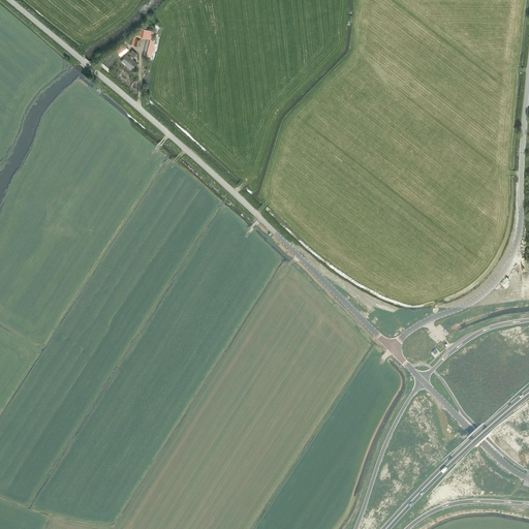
[(139,37),(152,39),(154,31),(138,28),(136,31),(134,35),(134,36),(139,37)]
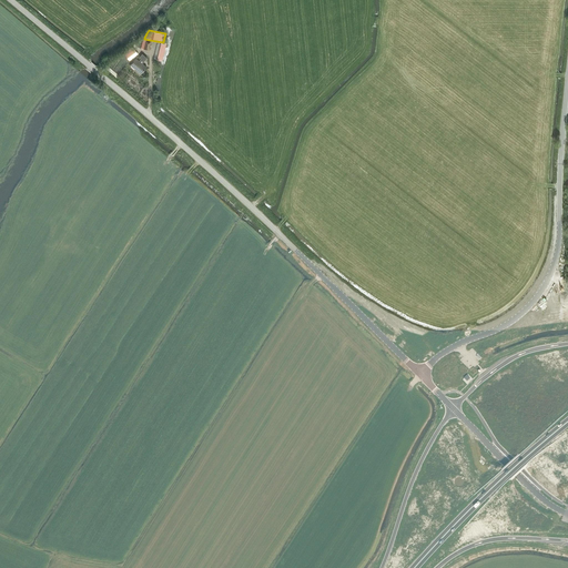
[(151,41),(143,40),(141,49),(149,51),(151,41)]
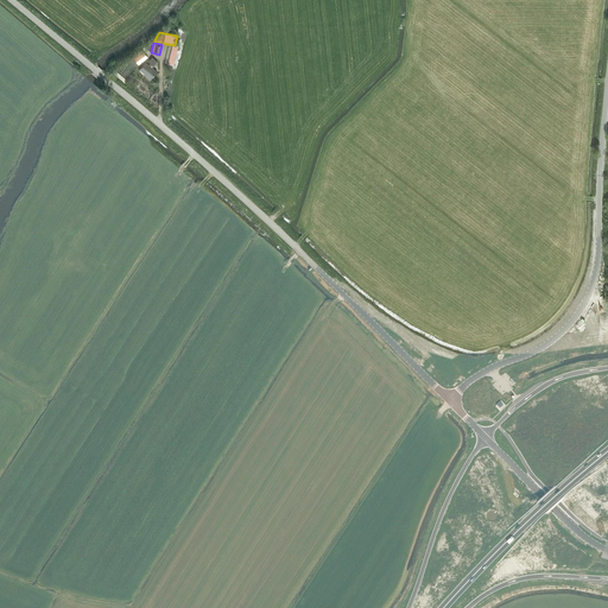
[(178,46),(172,45),(168,64),(173,65),(178,46)]
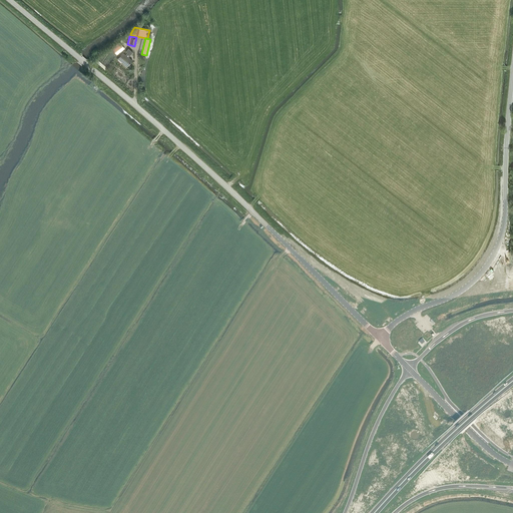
[(114,52),(122,46),(118,42),(111,48),(114,52)]
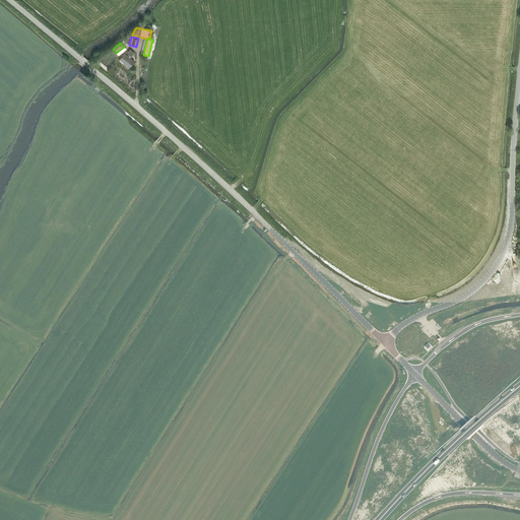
[(119,60),(129,67),(134,61),(130,58),(134,53),(130,50),(128,52),(129,54),(127,56),(124,54),(119,60)]
